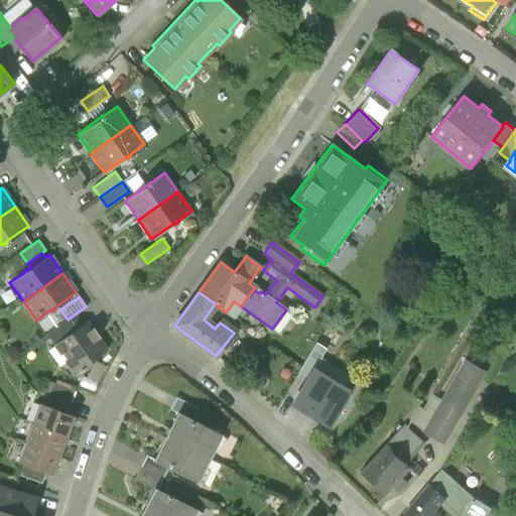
[(68,319),(46,335),(53,345),(82,325),(75,314),(68,319)]
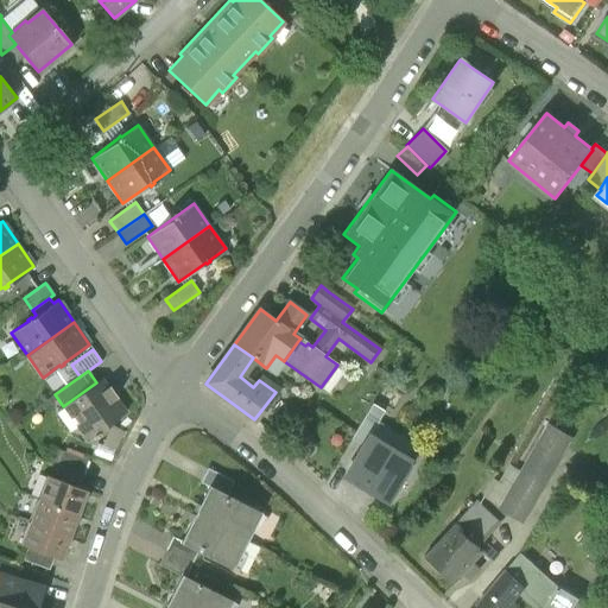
[(96,382),(63,406),(88,439),(94,436),(95,437),(100,435),(99,432),(125,413),(115,399),(116,398),(108,386),(107,387),(101,379),(96,382)]
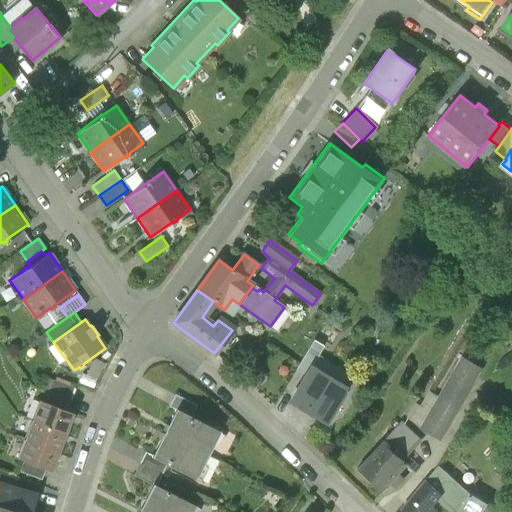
[(306,375),(311,366),(323,346),(313,340),(296,369),(306,375)]
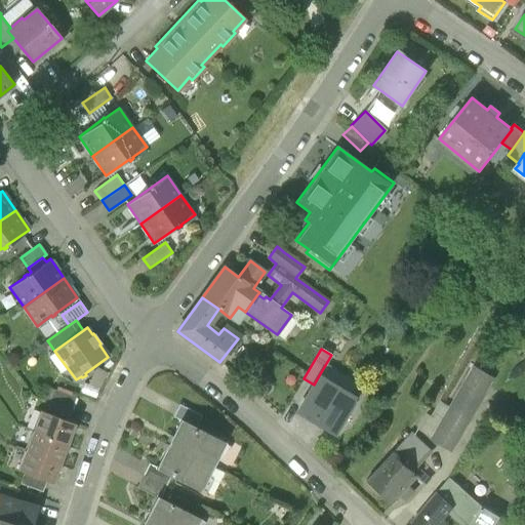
[(356,397),(319,375),(314,385),(296,413),(332,435),(356,397)]
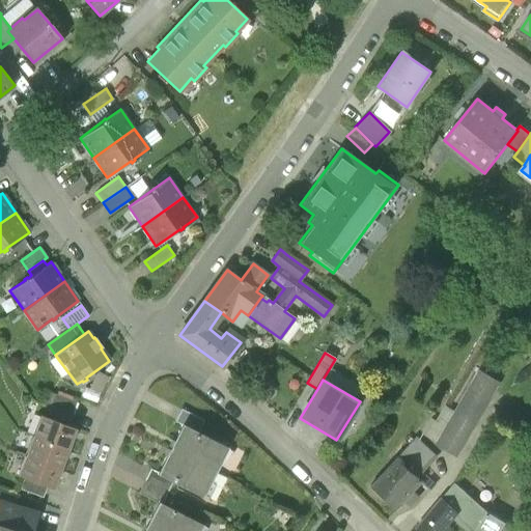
[(472,389),(440,444),(455,453),(486,398),(472,389)]
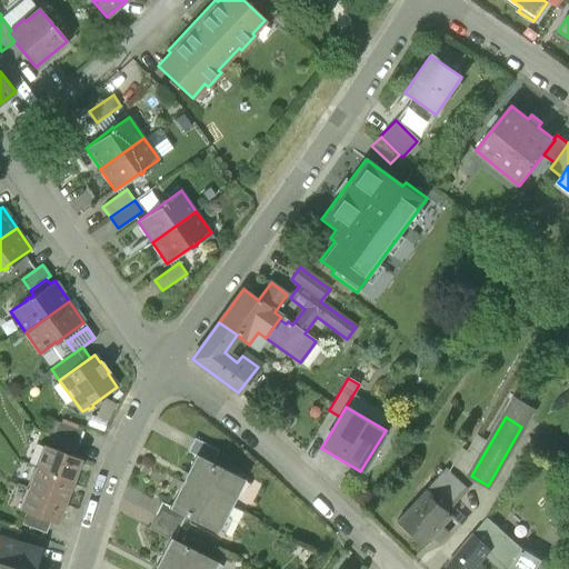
[(82,431),(59,422),(55,435),(78,443),(82,431)]
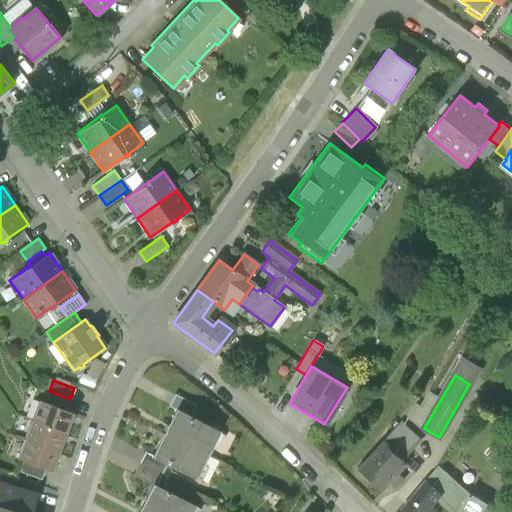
[(49,391),(45,402),(67,410),(71,400),(70,399),(49,391)]
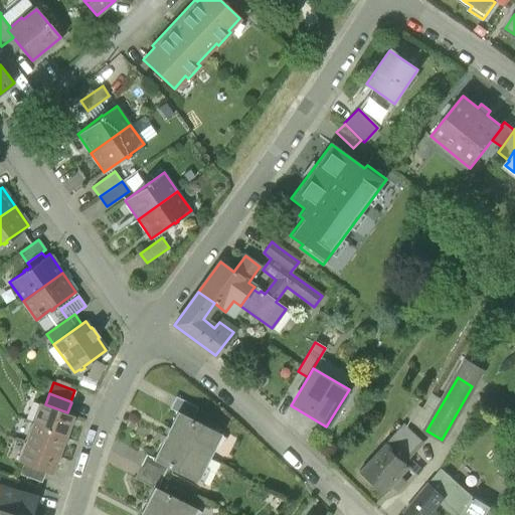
[(197,408),(176,397),(169,409),(176,413),(177,411),(192,419),(197,408)]
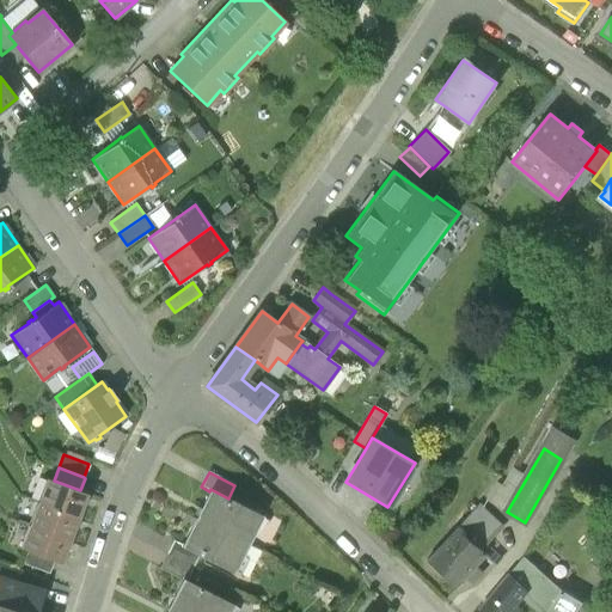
[(54,481),(47,478),(38,502),(79,518),(87,494),(80,490),(54,481)]
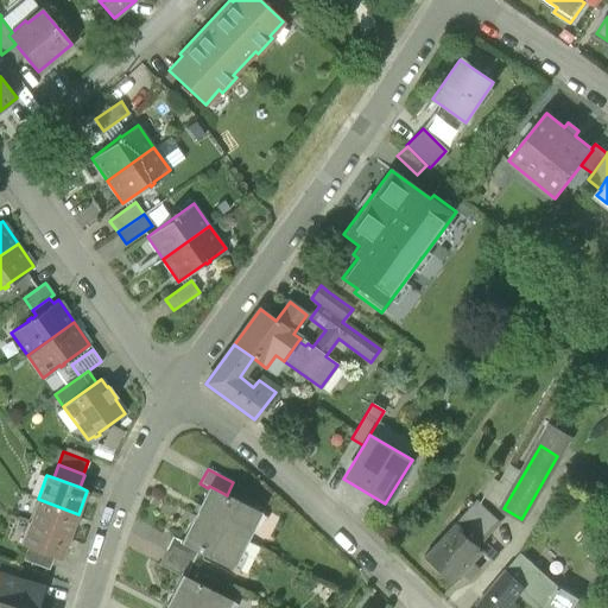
[(227,495),(209,486),(208,488),(195,514),(247,540),(261,512),(227,495)]
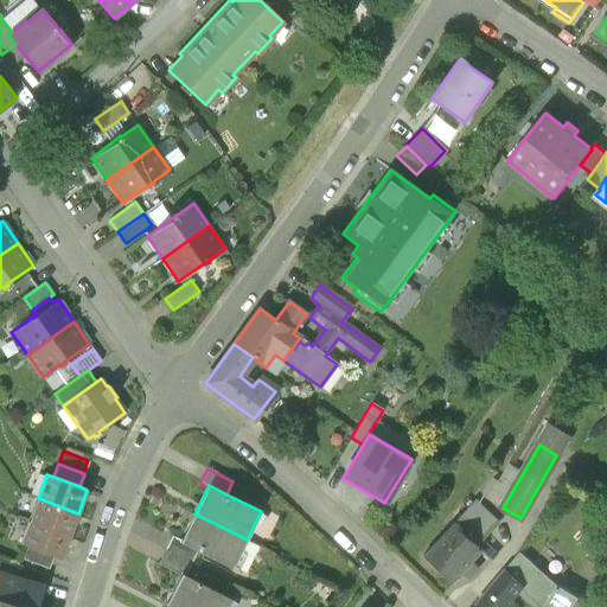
[(78,513),(38,498),(29,521),(70,536),(78,513)]
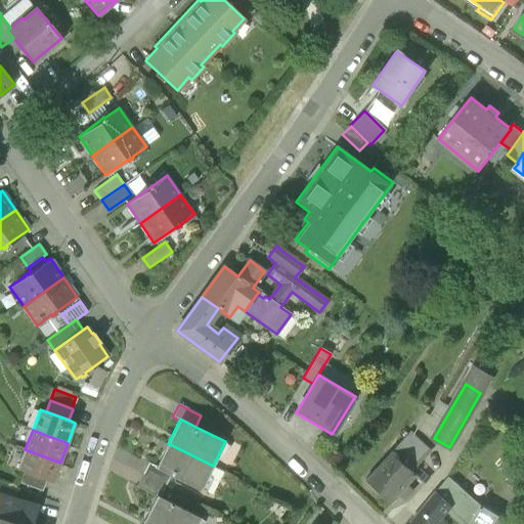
[(408,435),(392,451),(410,469),(426,451),(408,435)]
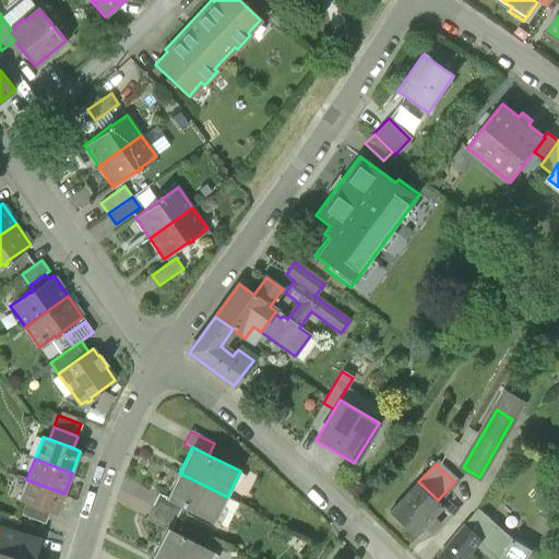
[(227,497),(179,473),(167,497),(166,498),(182,507),(214,522),(227,497)]
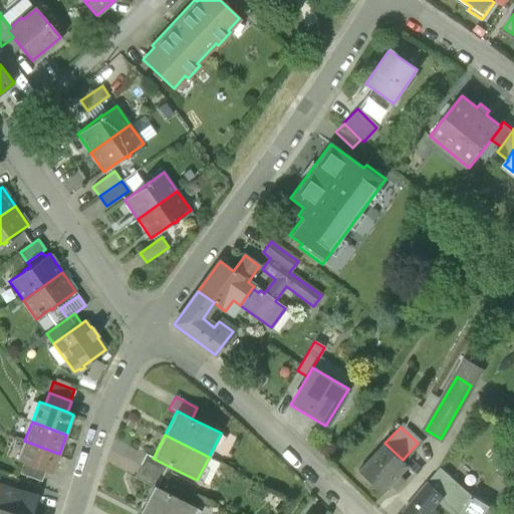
[(59,454),(24,441),(17,460),(23,462),(45,471),(51,473),(59,454)]
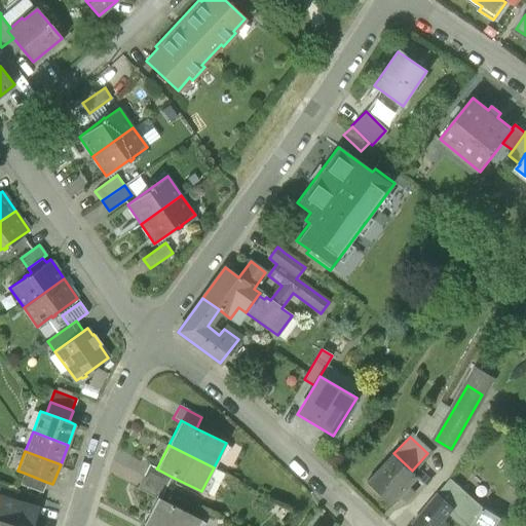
[(393,453),(367,483),(392,505),(418,477),(412,471),(393,453)]
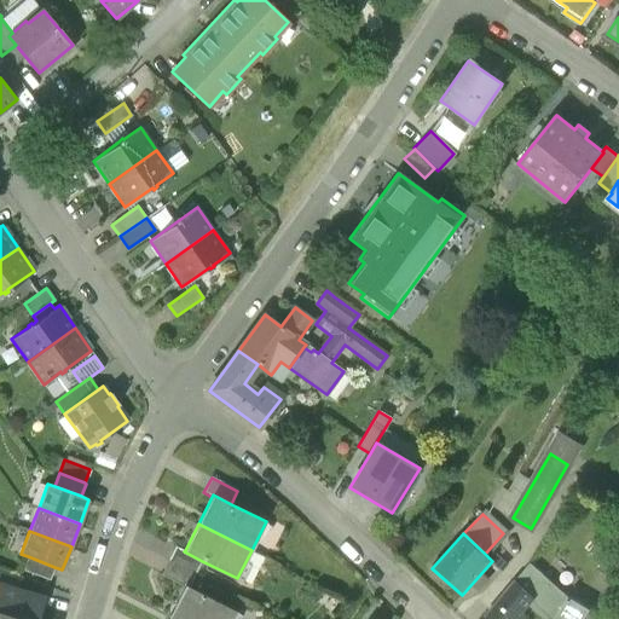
[(185,550),(177,547),(169,561),(195,574),(202,561),(184,551),(185,550)]
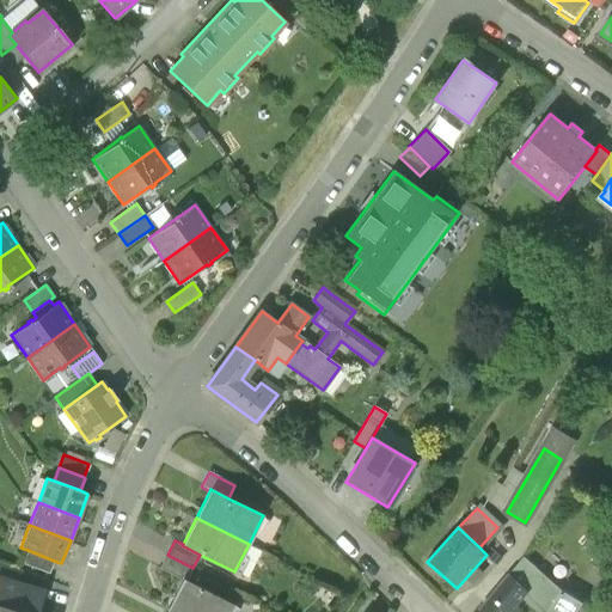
[(565,546),(548,567),(570,585),(588,564),(565,546)]
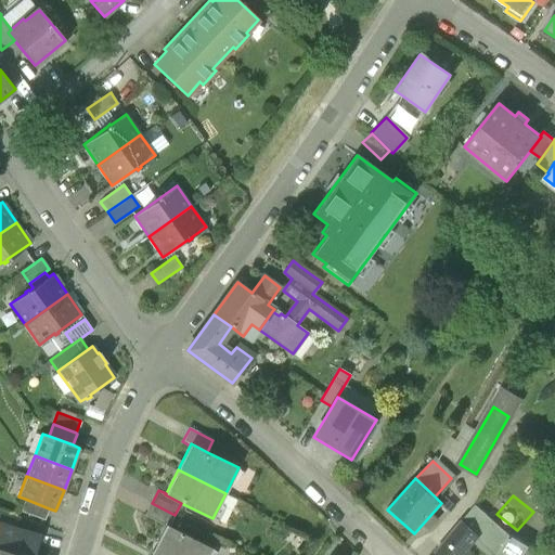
[(49,508),(25,499),(21,512),(44,520),(49,508)]
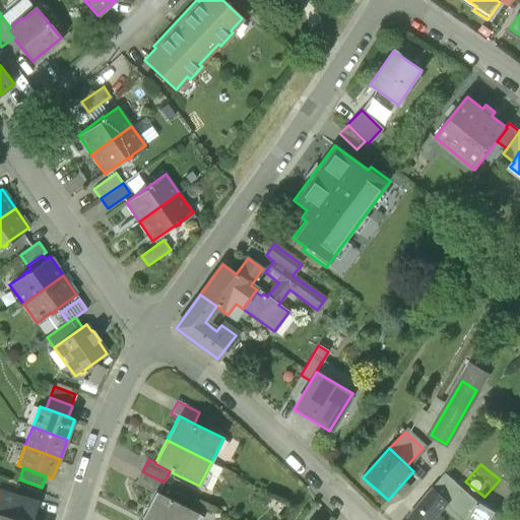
[(448,470),(407,518),(409,519),(433,519),(456,495),(456,494),(464,483),(448,470)]
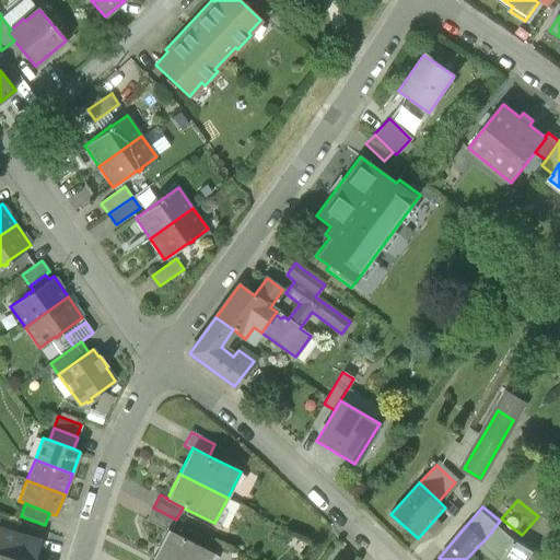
[(176,520),(153,508),(147,520),(166,531),(167,529),(171,531),(176,520)]
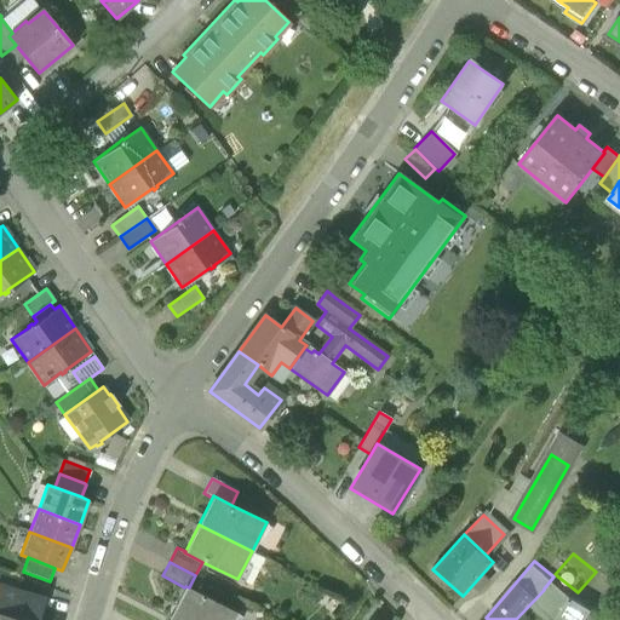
[(23,579),(0,569),(0,587),(18,593),(23,579)]
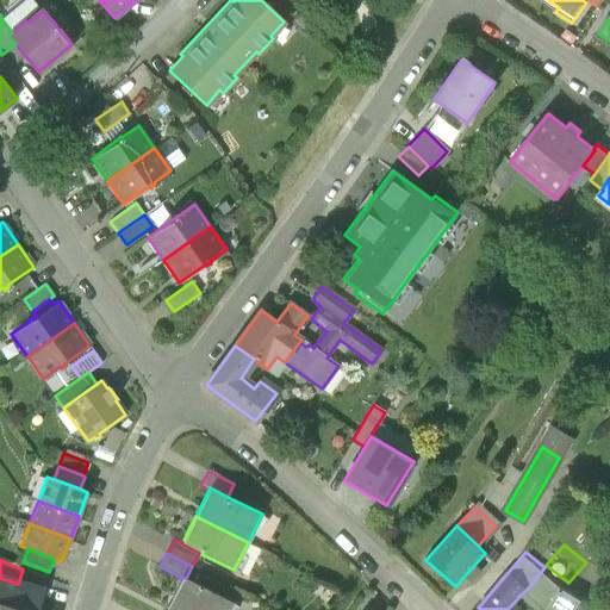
[(186,578),(182,577),(181,578),(168,605),(178,609),(230,609),(234,603),(186,578)]
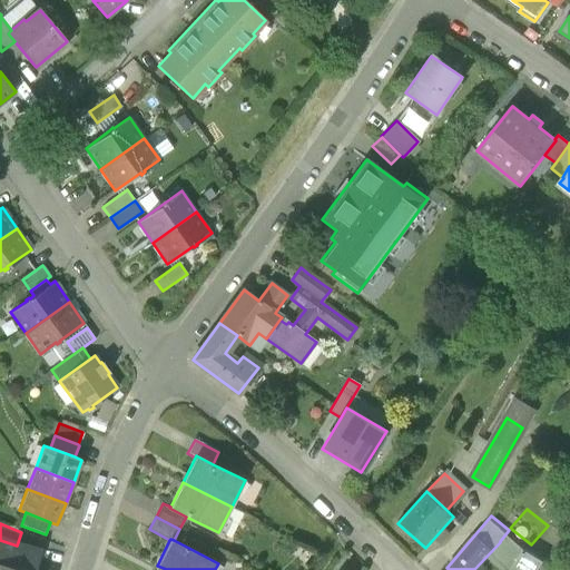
[(17,546),(0,540),(0,569),(35,569),(40,552),(17,546)]
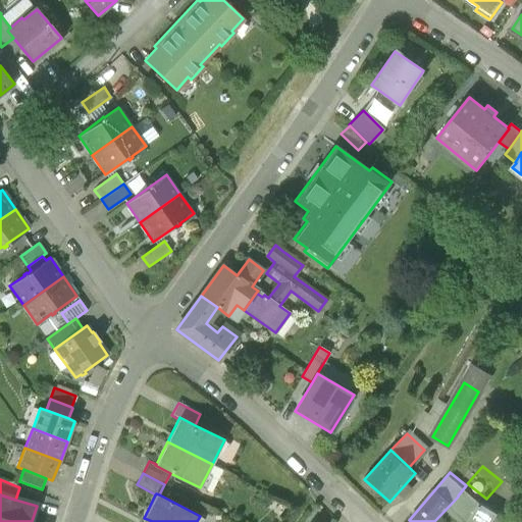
[(521,513),(521,499),(518,497),(509,510),(513,513),(512,513),(519,518),(521,513)]
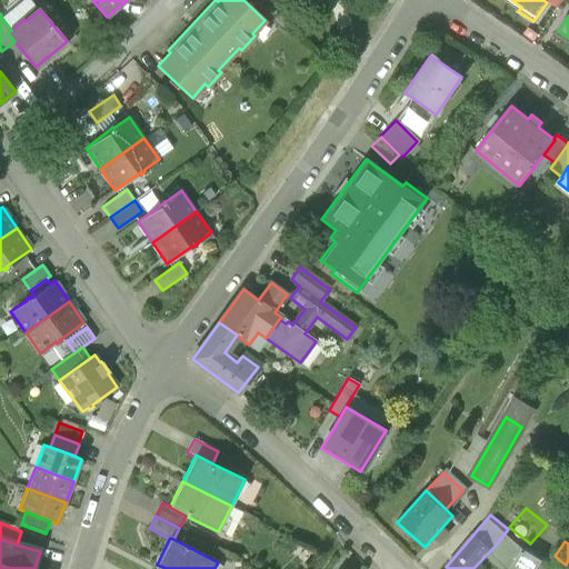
[(543,549),(532,567),(536,568),(552,568),(558,559),(559,559),(555,556),(543,549)]
